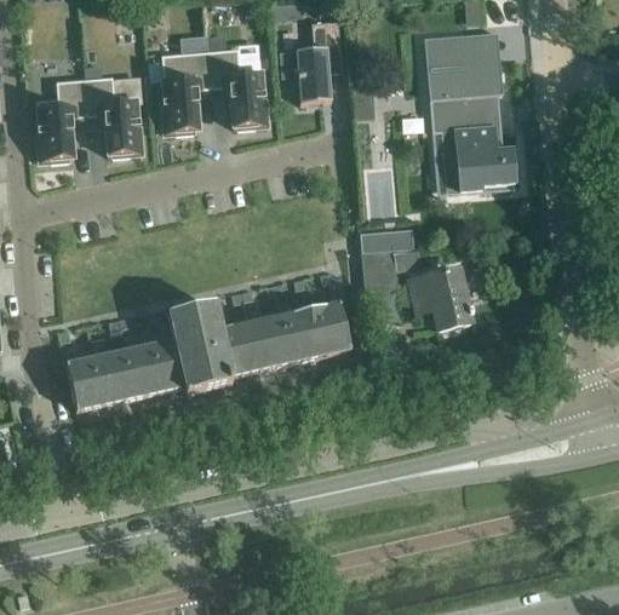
[(330,0),(317,1),(319,16),(343,13),(342,0),(330,0)]
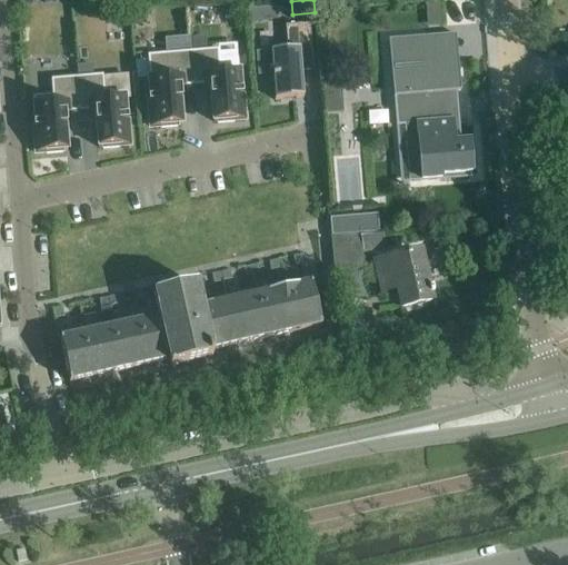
[(431,0),(431,22),(446,22),(446,0),(431,0)]
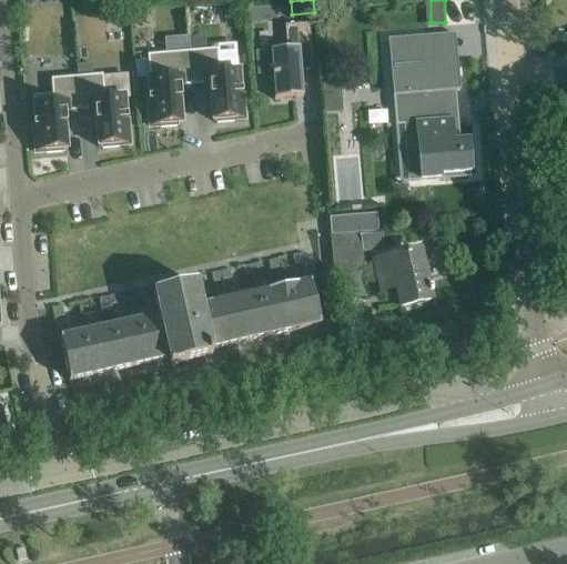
[(273,70),(275,96),(304,93),(301,60),(313,59),(310,20),(285,22),(287,46),(256,49),(259,71),(273,70)]
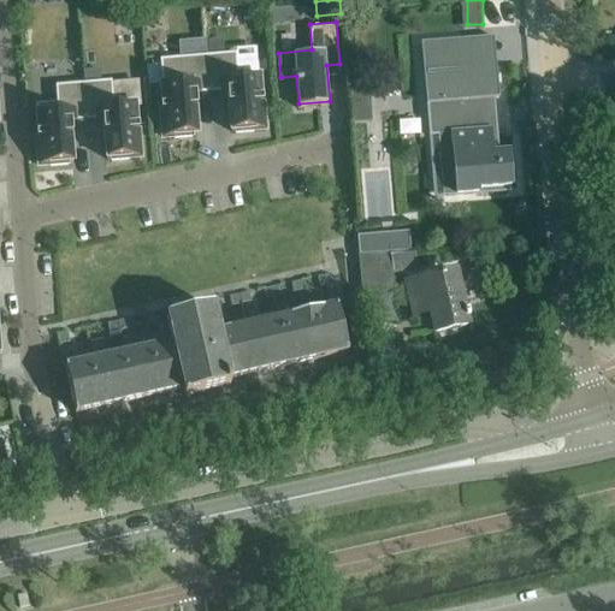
[(438,131),(443,193),(479,189),(478,185),(512,183),(509,148),(500,149),(498,130),(492,130),(490,95),(498,94),(497,73),(496,61),(484,63),(482,36),(495,35),(494,33),(421,39),(424,69),(425,69),(430,132),(438,131)]
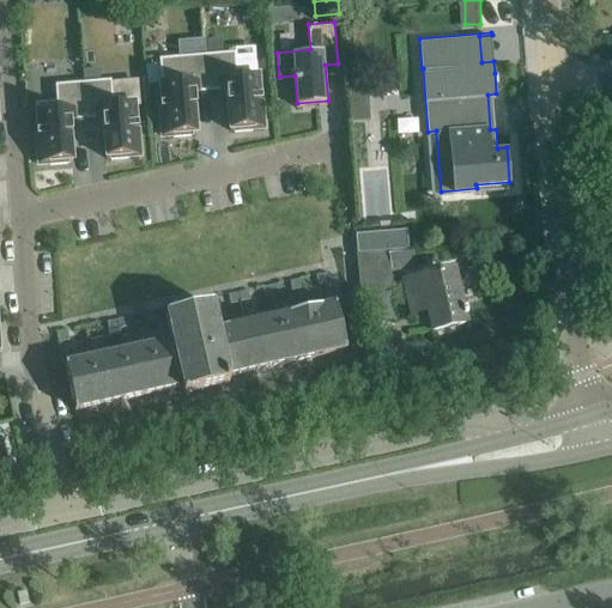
[(222,36),(207,37),(208,52),(223,49),(222,36)]
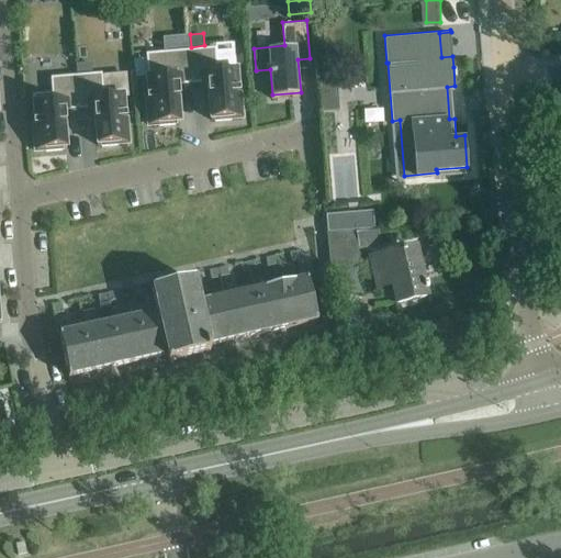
[(233,114),(243,113),(240,85),(238,85),(237,66),(217,68),(215,45),(204,45),(191,47),(193,80),(208,79),(209,92),(210,92),(212,116),(215,115),(215,118),(233,116),(233,114)]
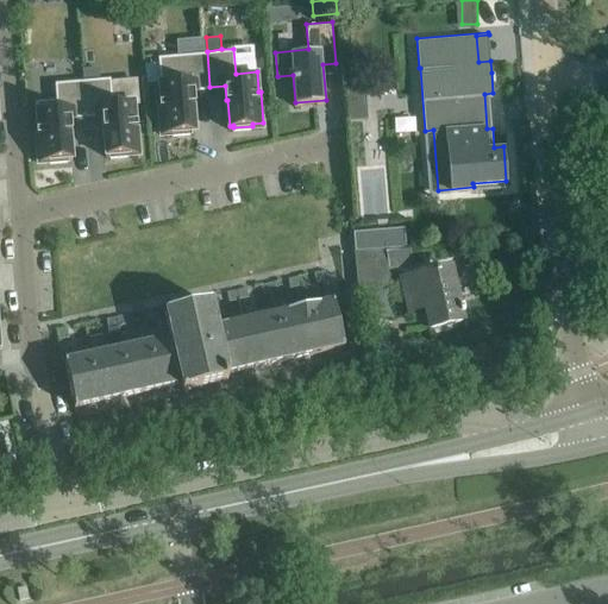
[(194,89),(210,87),(207,51),(158,55),(161,80),(160,80),(161,100),(160,100),(162,131),(173,131),(173,132),(192,131),(192,129),(195,129),(193,102),(195,102),(194,89)]
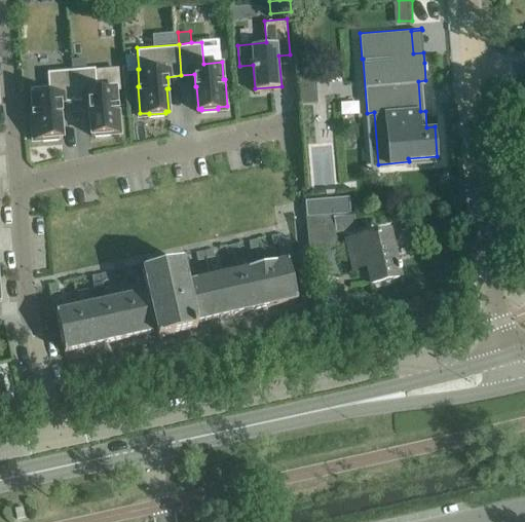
[(111,131),(120,129),(118,103),(117,103),(116,85),(98,87),(96,66),(72,68),(74,100),(87,99),(88,110),(90,110),(91,133),(96,133),(96,134),(111,133),(111,131)]
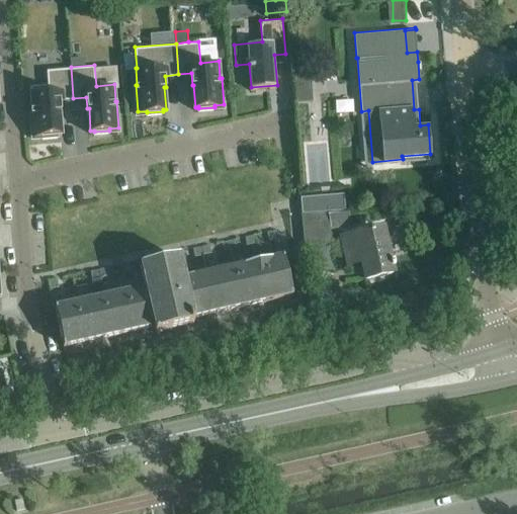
[(60,99),(73,98),(71,67),(47,69),(49,83),(30,84),(32,108),(31,108),(33,136),(42,135),(42,137),(58,135),(58,134),(62,133),(60,110),(61,110),(60,99)]
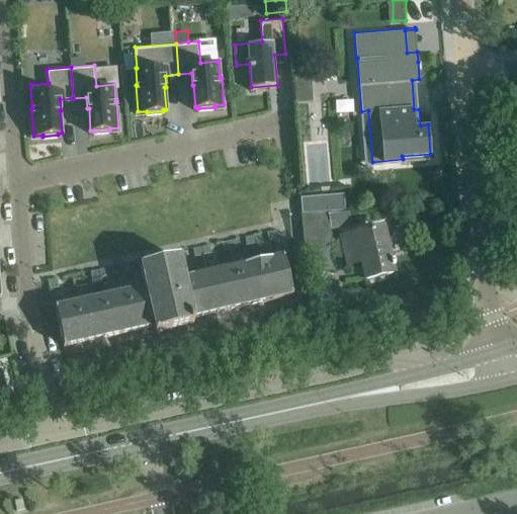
[(302,195),(303,211),(345,207),(344,191),(302,195)]
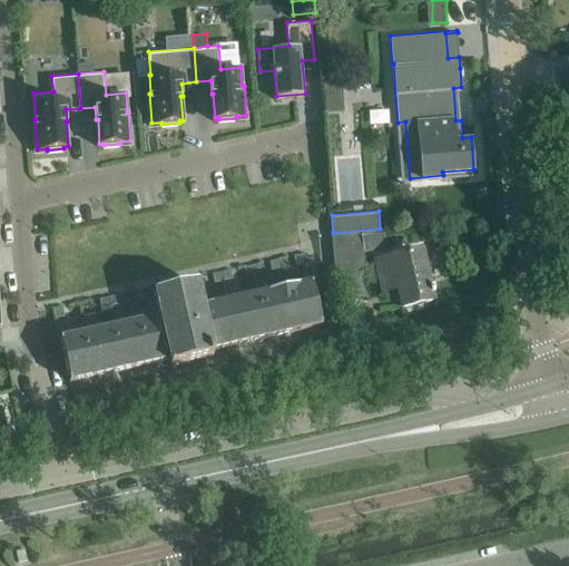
[(361,231),(333,234),(337,267),(365,264),(361,231)]
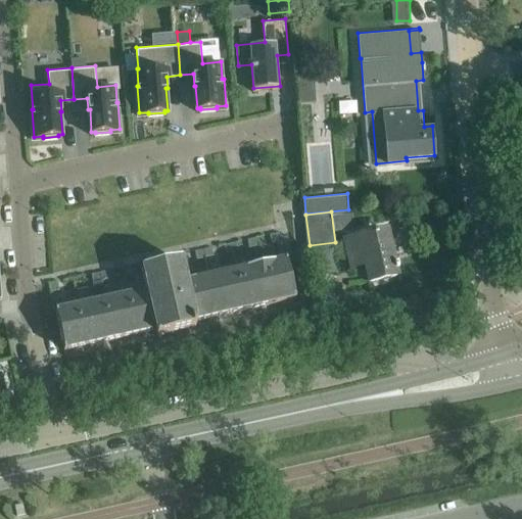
[(366,262),(370,279),(397,273),(396,267),(398,267),(397,261),(395,262),(390,238),(385,239),(382,228),(345,236),(351,265),(366,262)]
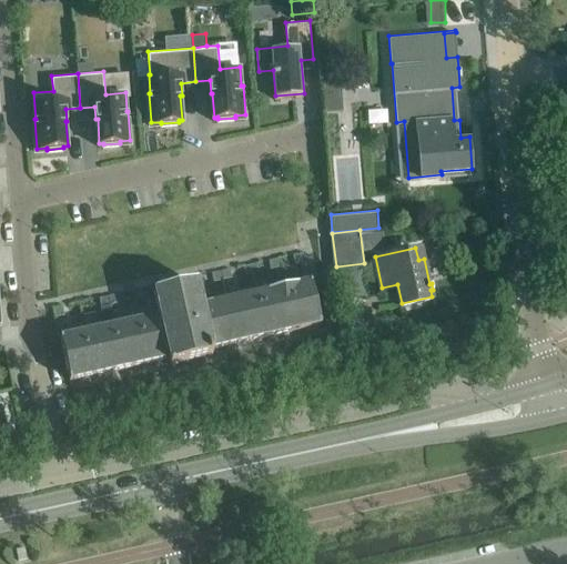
[(321,321),(312,280),(202,304),(196,280),(154,289),(160,313),(61,335),(70,376),(170,355),(171,361),(213,352),(211,345),(321,321)]
